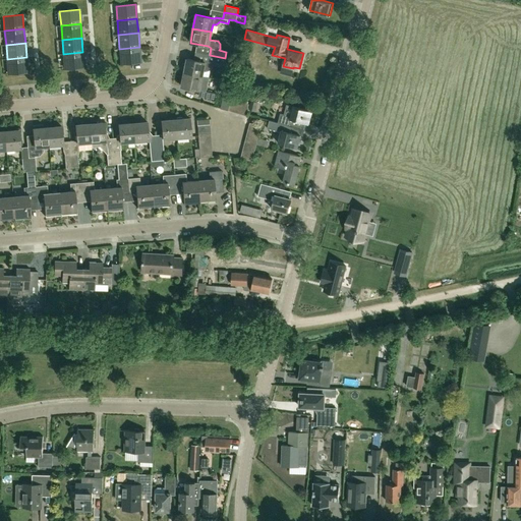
[(121,63),(140,61),(139,47),(119,49),(121,63)]
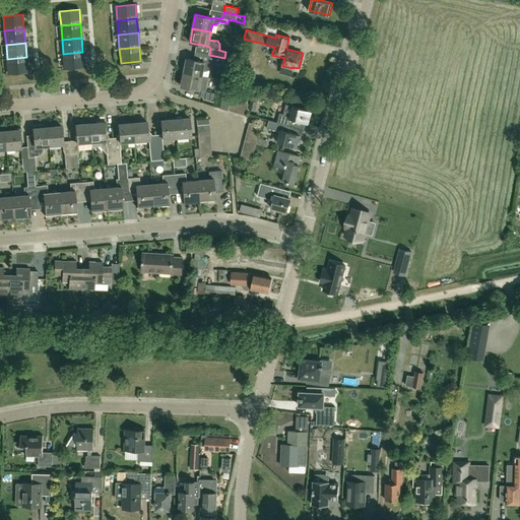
[(64,68),(83,66),(82,52),(63,54),(64,68)]
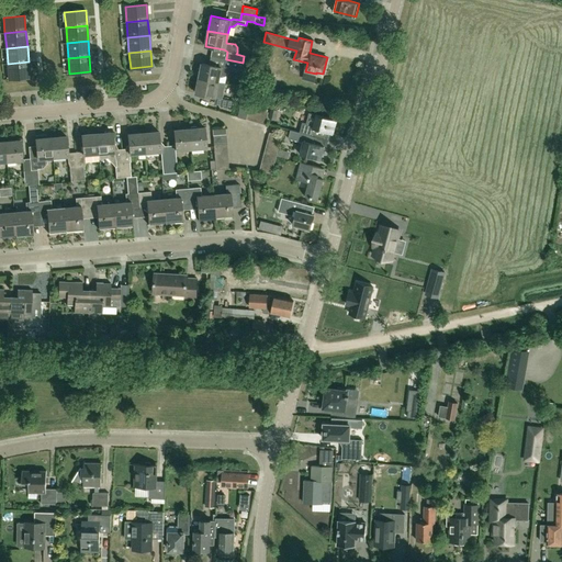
[(242,69),(243,63),(226,59),(224,66),(224,68),(222,67),(202,64),(199,78),(218,82),(220,77),(222,77),(223,77),(224,77),(225,77),(225,76),(226,76),(227,75),(228,74),(229,72),(229,71),(229,70),(231,69),(231,67),(242,69)]
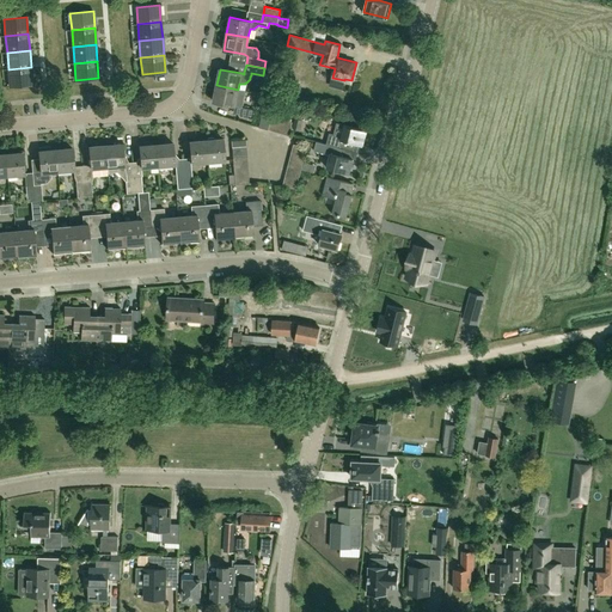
[(10,86),(32,84),(31,67),(8,69),(10,86)]
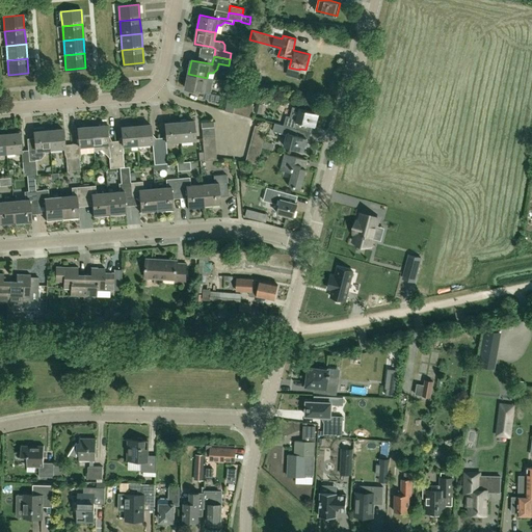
[(213,79),(207,78),(188,74),(186,88),(207,92),(210,94),(213,79)]
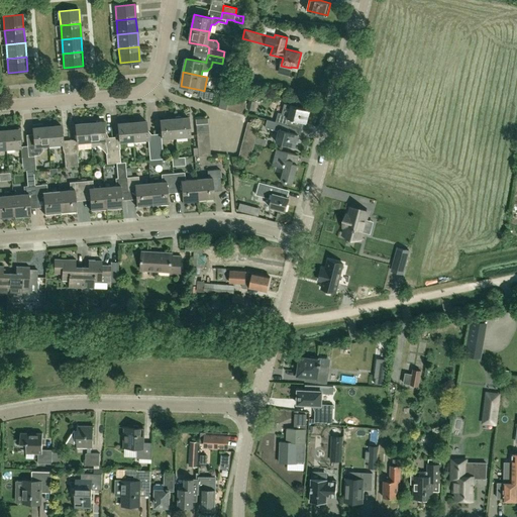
[(212,99),(214,92),(201,90),(199,96),(212,99)]
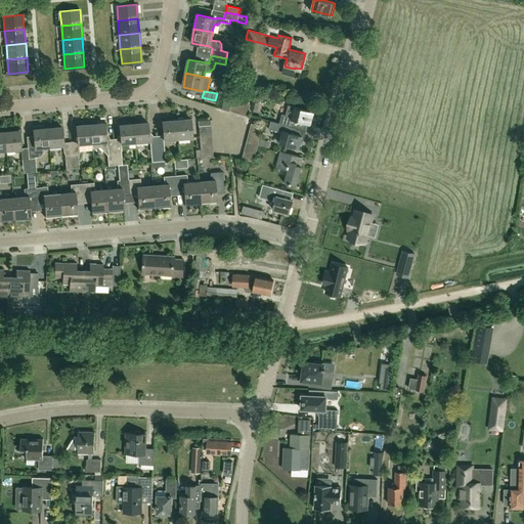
[(234,113),(238,101),(232,99),(229,111),(234,113)]
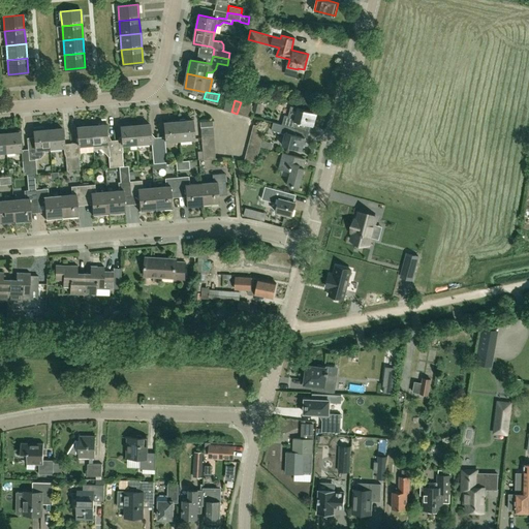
[(243,116),(247,104),(241,102),(237,114),(243,116)]
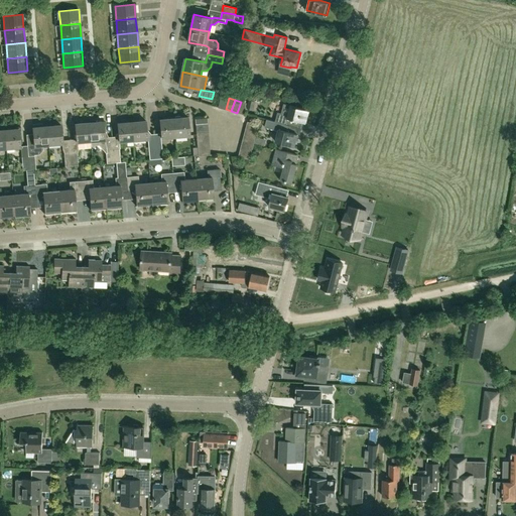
[(249,100),(246,109),(253,110),(256,102),(249,100)]
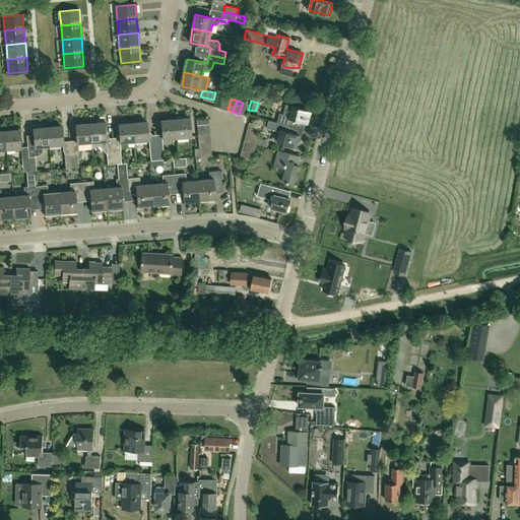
[(245,116),(248,105),(243,103),(239,114),(245,116)]
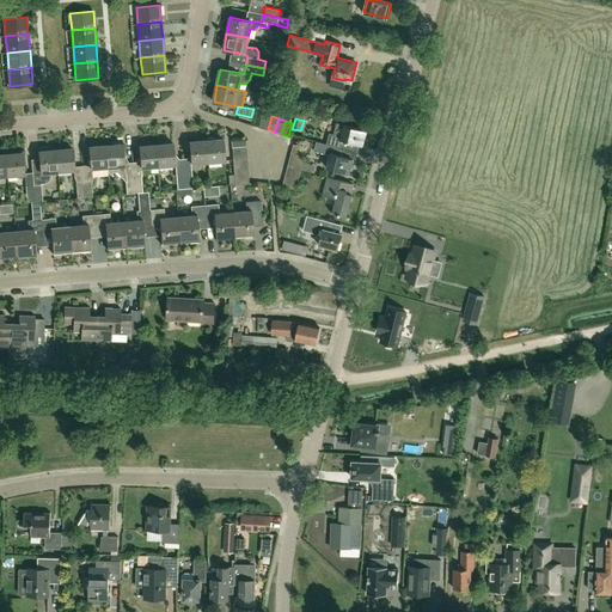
[(363,146),(367,130),(337,123),(334,135),(329,134),(326,145),(335,147),(342,148),(348,150),(350,142),(363,146)]
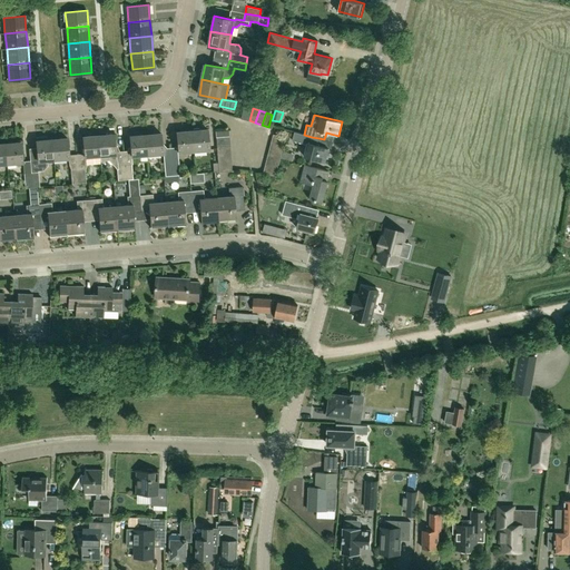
[(194,149),(209,148),(207,129),(193,130),(194,149)]
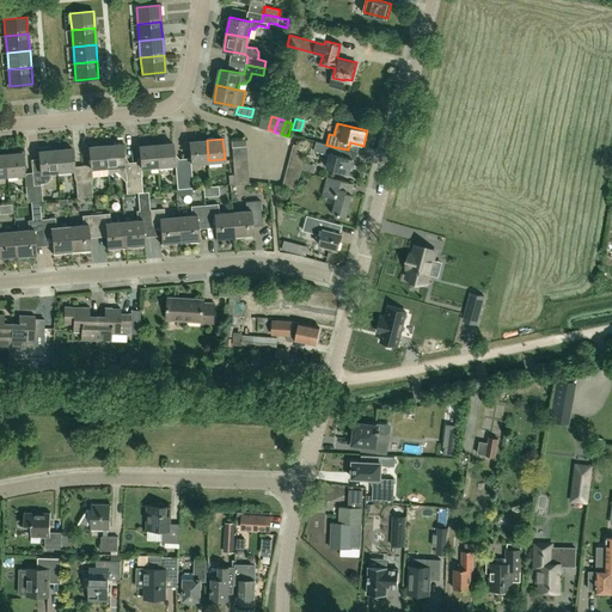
[(191,163),(208,160),(207,140),(189,141),(191,163)]
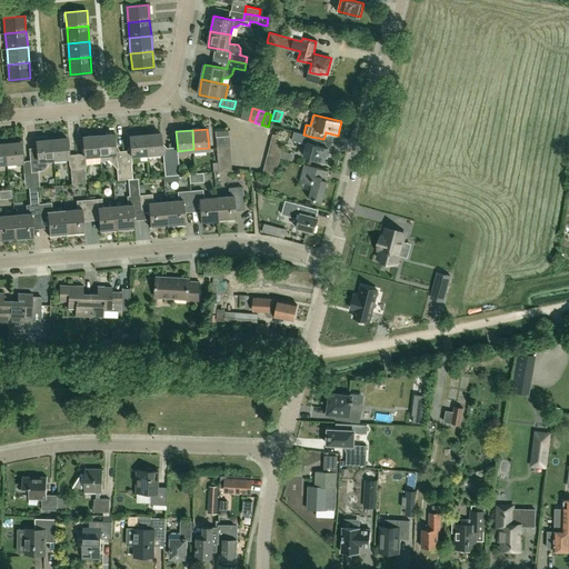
[(140,135),(140,131),(129,131),(131,155),(147,153),(145,133),(140,135)]
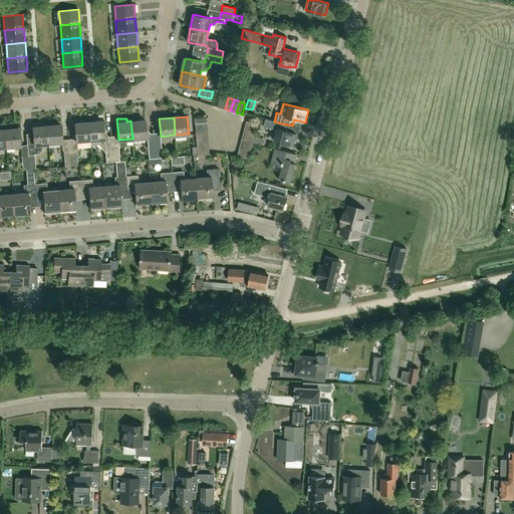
[(133,139),(147,138),(145,119),(131,120),(133,139)]
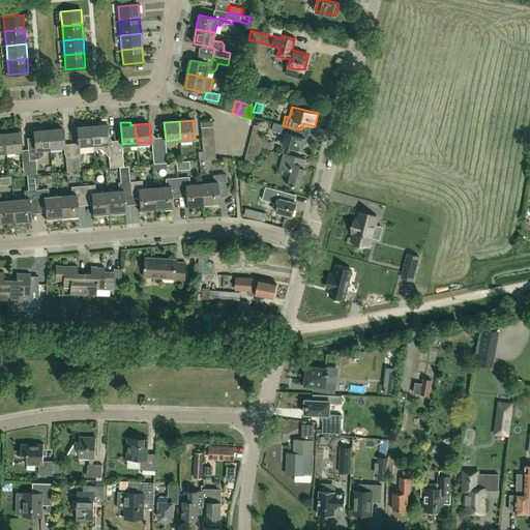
[(108,142),(106,124),(91,125),(93,144),(100,144),(101,148),(109,156),(110,167),(117,167),(116,152),(116,150),(111,151),(109,149),(108,142)]
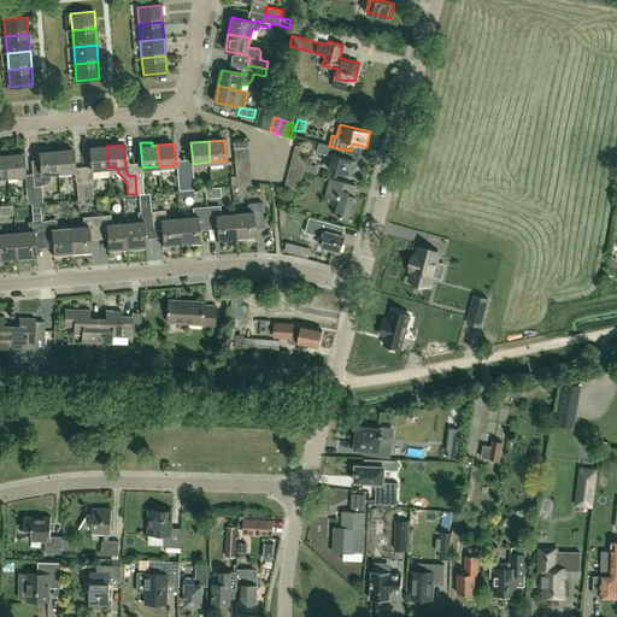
[(307,156),(310,148),(295,145),(294,152),(307,156)]
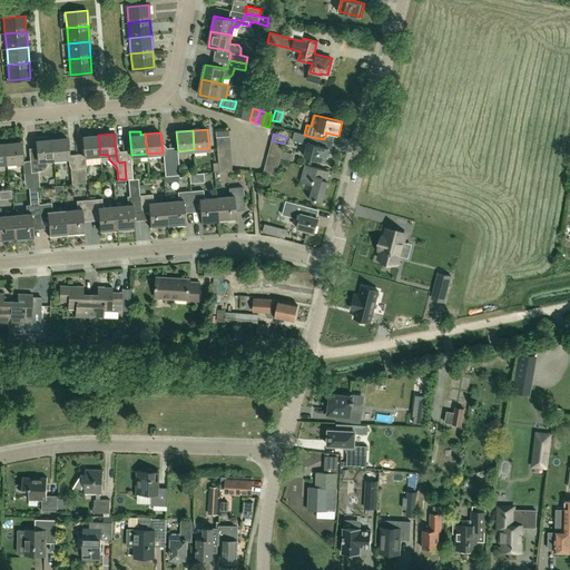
[(85,156),(100,155),(98,135),(82,136),(85,156)]
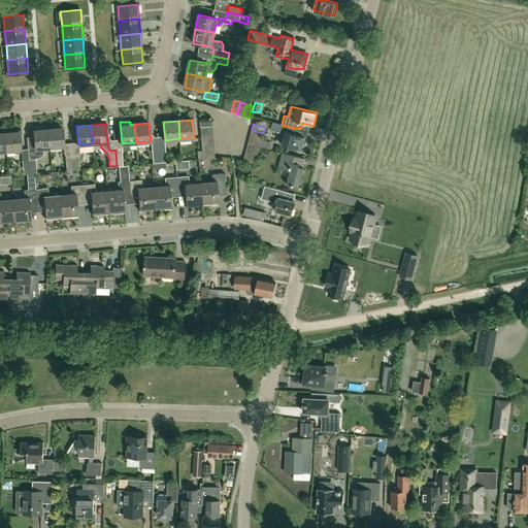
[(50,147),(47,129),(44,129),(43,126),(33,127),(35,147),(35,149),(28,150),(29,160),(35,159),(36,158),(40,158),(44,153),(43,149),(50,147)]
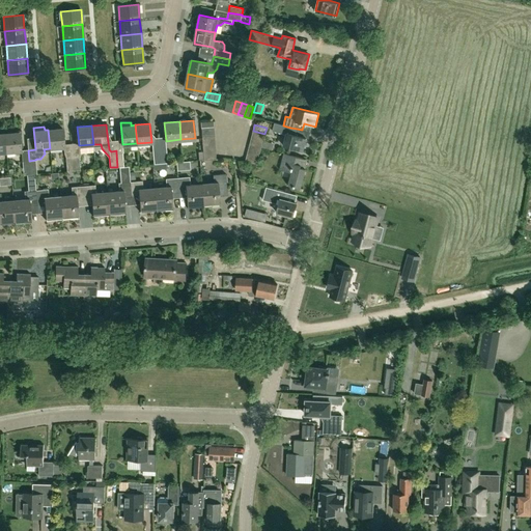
[(296,135),(297,129),(290,128),(288,134),(286,133),(283,145),(303,150),(306,138),(296,135)]
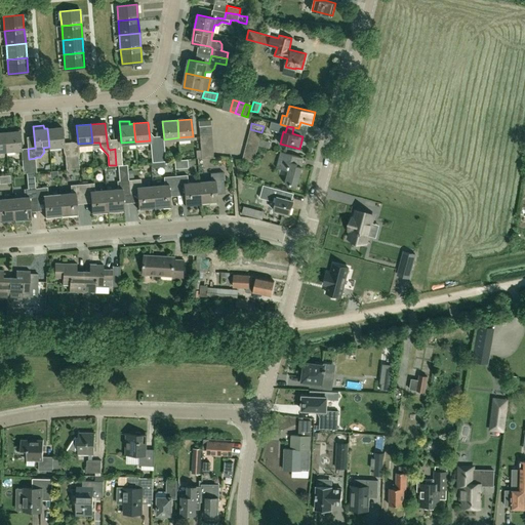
[(49,147),(64,146),(62,127),(47,128),(49,147)]
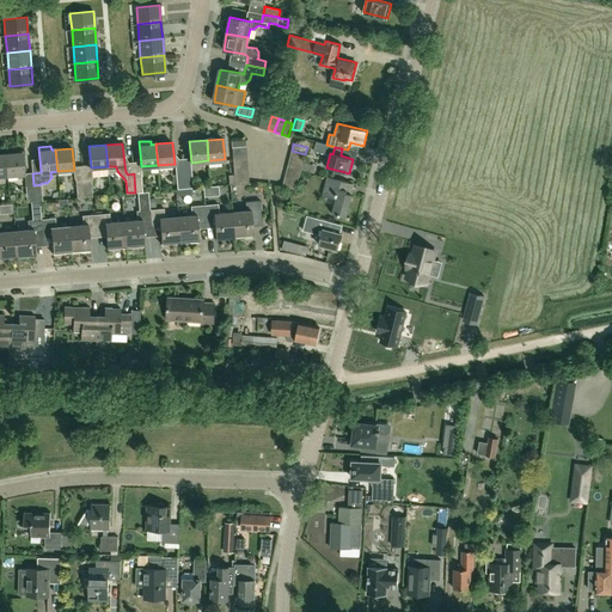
[(304,161),(305,154),(292,151),(289,158),(304,161)]
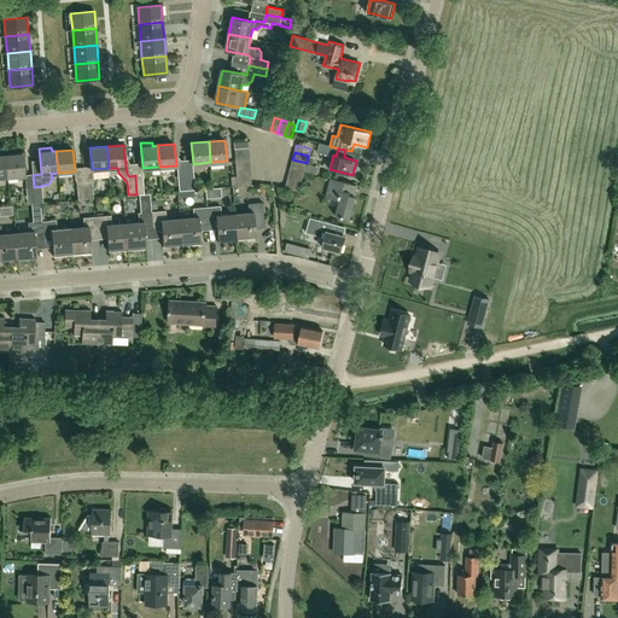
[(7,178),(24,175),(22,153),(6,156),(7,178)]
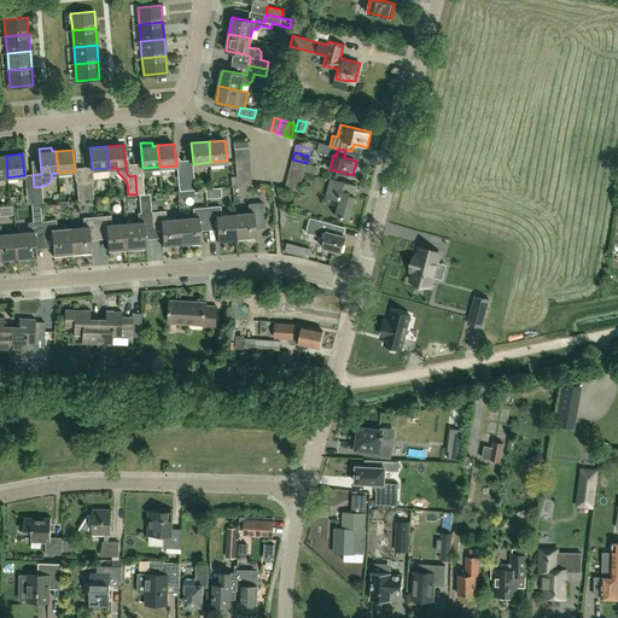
[(304,170),(307,163),(292,159),(291,167),(304,170)]
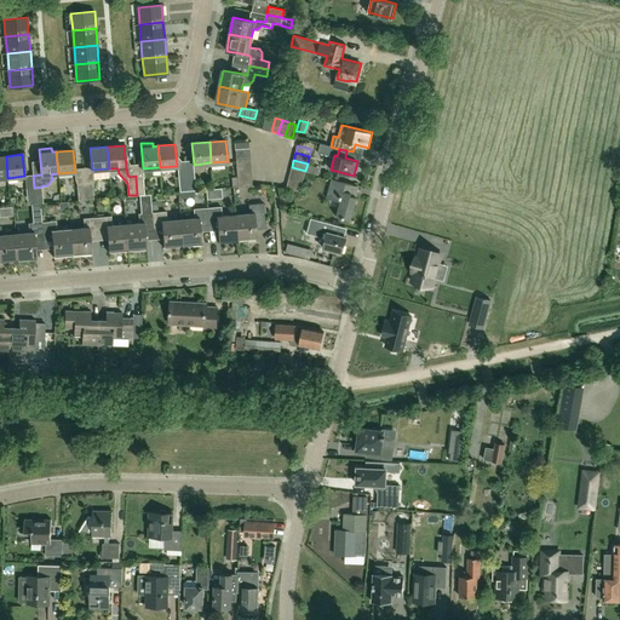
[(304,177),(305,171),(292,167),(290,173),(304,177)]
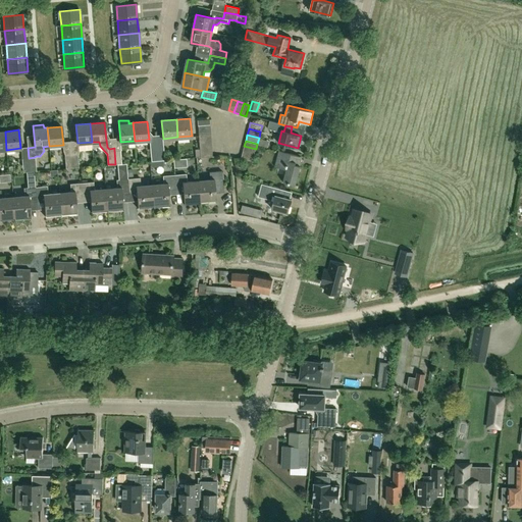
[(254,155),(256,149),(244,146),(243,152),(254,155)]
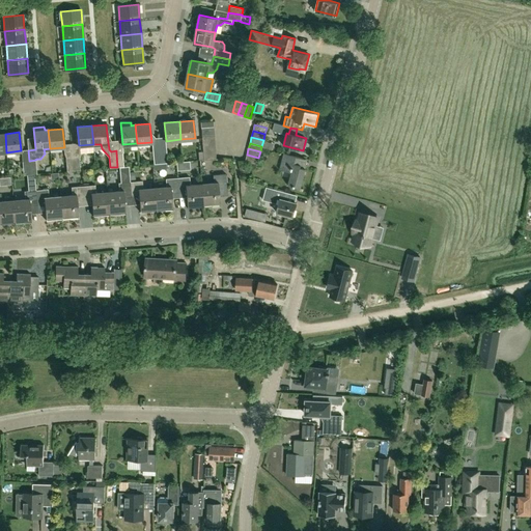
[(301,188),(306,168),(301,167),(303,158),(284,154),(280,169),(291,172),(288,185),(301,188)]
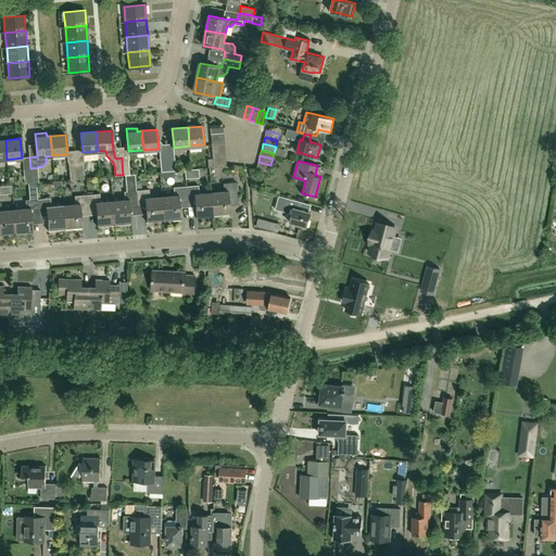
[(269,172),(270,165),(258,162),(256,168),(269,172)]
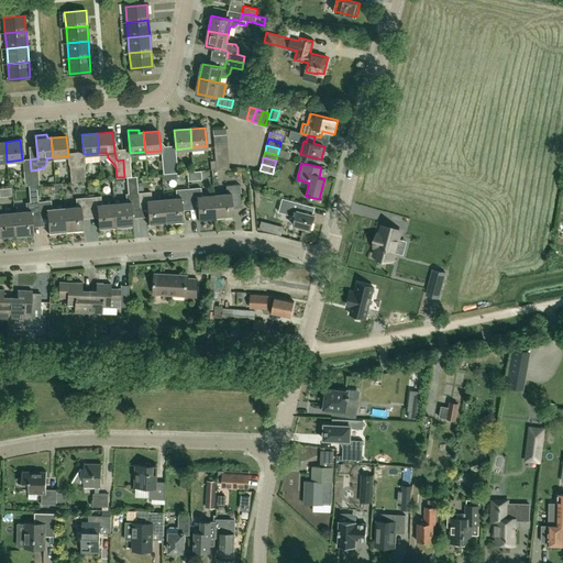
[(125,186),(135,185),(135,177),(125,178),(125,186)]
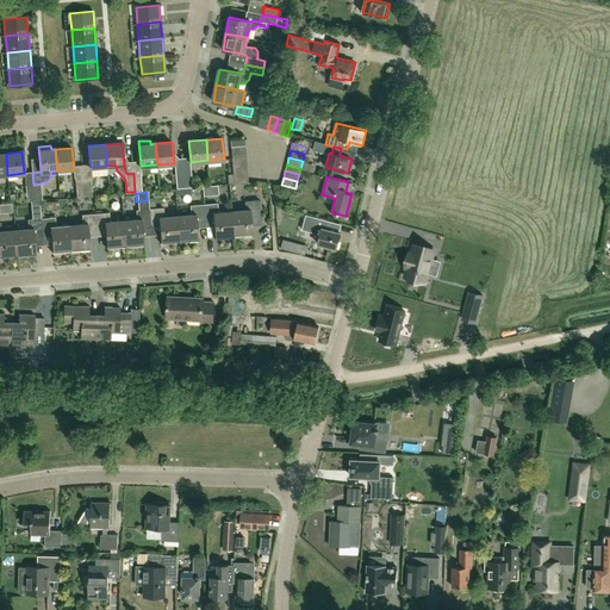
[(246,210),(231,211),(234,237),(253,236),(251,224),(261,223),(261,216),(260,199),(244,200),(246,210)]
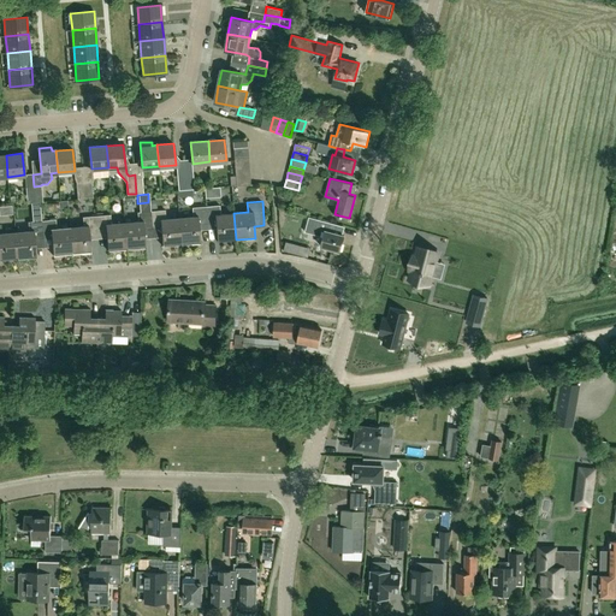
[(220,214),(219,205),(206,206),(207,223),(215,223),(218,242),(236,240),(234,213),(220,214)]
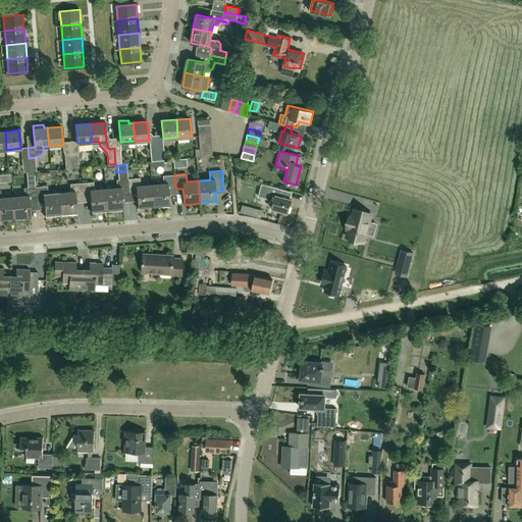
[(154,208),(169,206),(168,190),(175,189),(174,174),(162,175),(163,184),(152,185),(154,208)]
